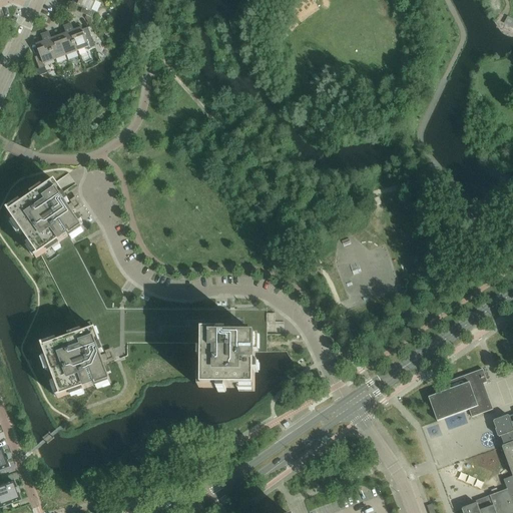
[(91,11),(97,0),(95,0),(74,0),(73,3),(83,8),(81,13),(91,18),(94,13),(91,11)]
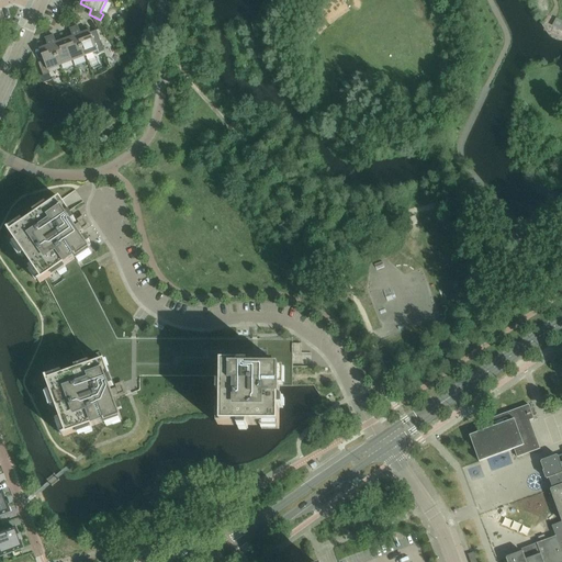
[(78,26),(74,27),(85,56),(93,53),(93,54),(98,55),(104,53),(97,31),(90,33),(89,31),(81,34),(78,26)]
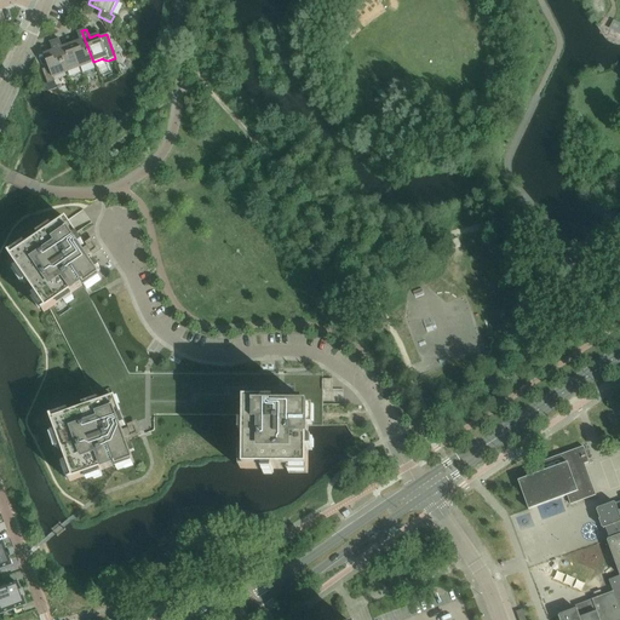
[(80,41),(72,44),(80,67),(93,62),(81,30),(76,33),(80,41)]
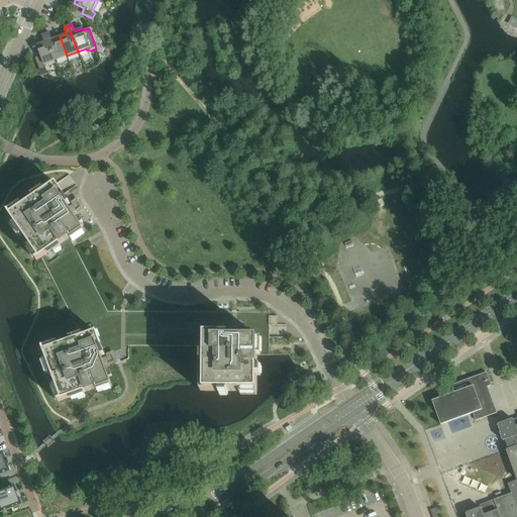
[(48,32),(45,33),(56,61),(67,56),(60,36),(52,39),(48,32)]
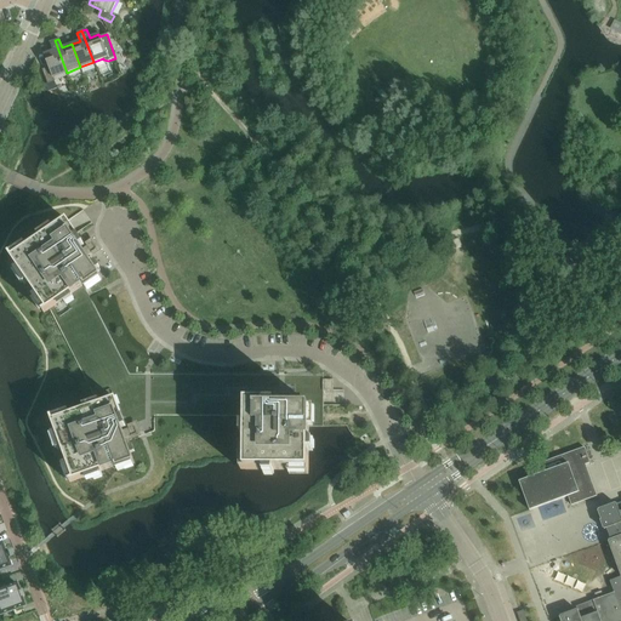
[(53,78),(67,73),(55,40),(50,43),(53,51),(44,55),(49,68),(43,70),(47,84),(55,81),(53,78)]
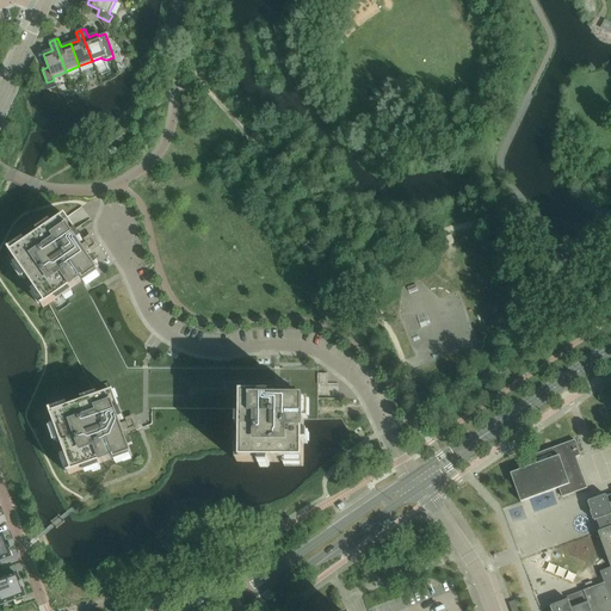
[(63,458),(69,476),(84,470),(86,474),(102,468),(99,464),(113,460),(115,463),(133,456),(129,448),(134,446),(131,440),(127,442),(127,439),(130,438),(129,434),(153,425),(153,409),(242,411),(242,419),(238,419),(238,429),(242,429),(242,444),(238,444),(238,463),(260,463),(260,468),(270,468),(270,463),(285,463),(285,468),(303,468),(303,463),(303,445),(308,445),(308,434),(303,434),(304,420),(319,420),(319,393),(319,384),(318,384),(318,375),(319,375),(319,368),(129,366),(91,294),(90,294),(85,285),(100,275),(93,264),(97,261),(93,255),(90,258),(86,253),(96,246),(91,240),(81,246),(80,244),(84,241),(72,224),(67,217),(54,227),(51,223),(37,233),(39,236),(28,245),(25,241),(10,252),(18,265),(16,267),(24,281),(28,278),(37,291),(34,294),(44,309),(49,304),(96,395),(82,400),(84,405),(69,409),(68,406),(50,412),(56,427),(51,429),(57,444),(62,443),(67,456),(63,458)]
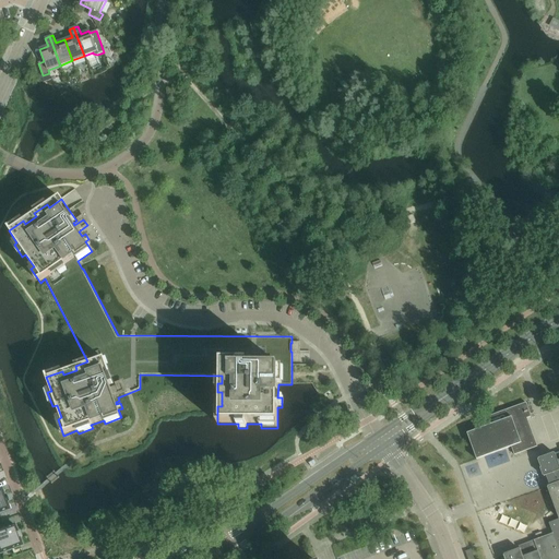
[(300,352),(300,343),(292,343),(290,343),(290,352),(292,352),(300,352)]
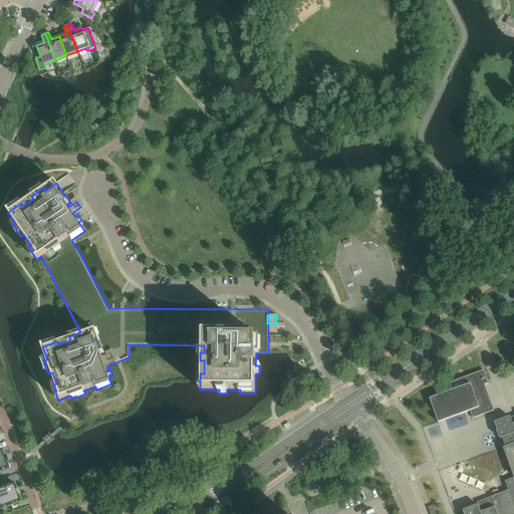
[(439,424),(444,422),(471,412),(474,419),(495,411),(485,386),(489,383),(484,370),(446,384),(449,393),(430,400),(439,424)]
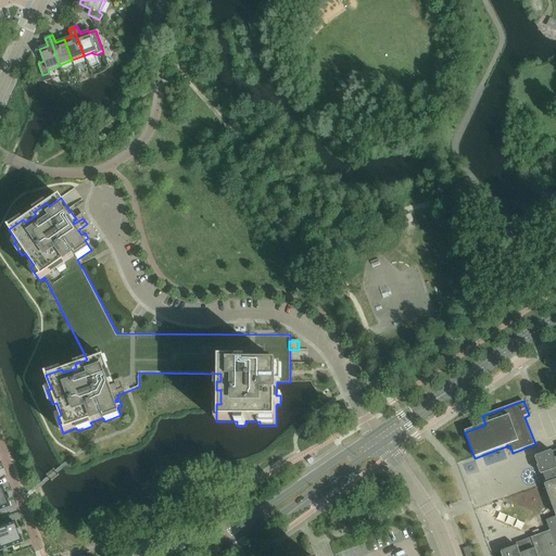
[(555,450),(535,458),(541,475),(543,475),(547,484),(545,484),(555,514),(555,450)]
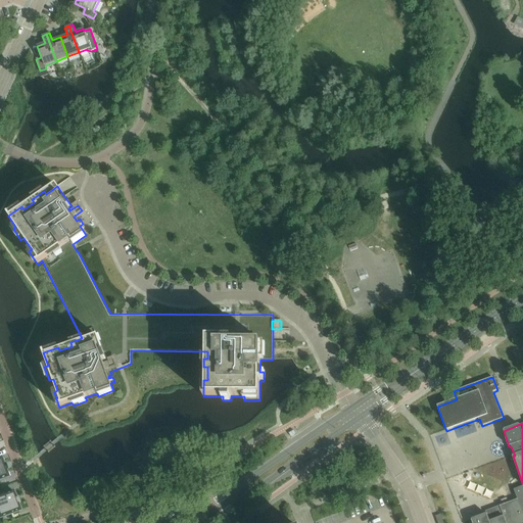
[(0,480),(8,477),(6,470),(6,469),(5,465),(4,465),(1,458),(0,458),(0,480)]
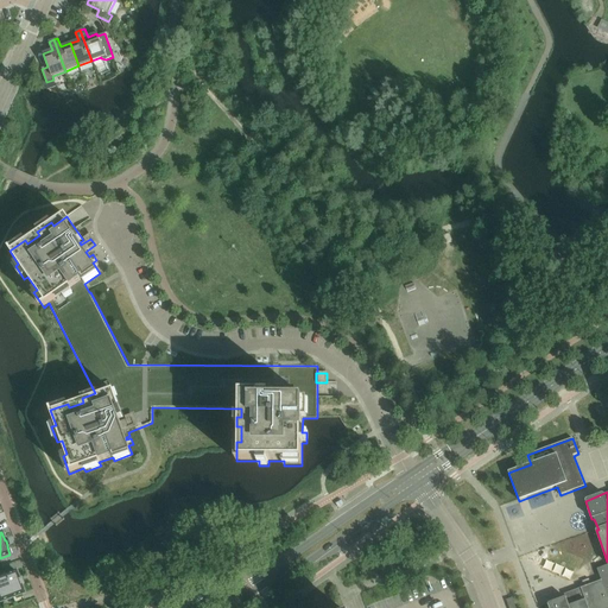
[(16,571),(0,576),(0,602),(24,594),(21,586),(23,586),(21,584),(20,586),(19,581),(20,580),(19,578),(19,580),(16,571)]
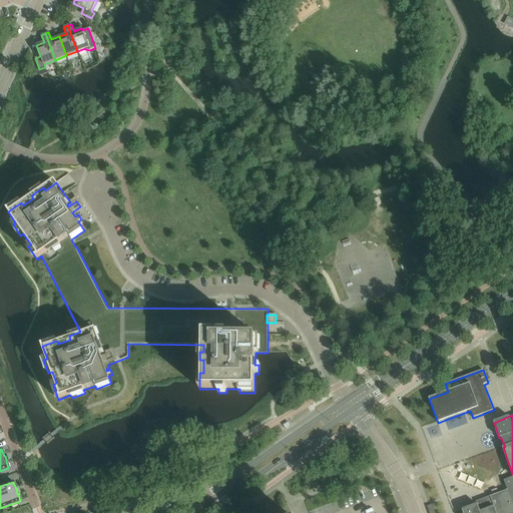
[(478,505),(463,511),(463,512),(512,512),(512,503),(508,490),(483,499),(486,506),(479,508),(478,505)]
